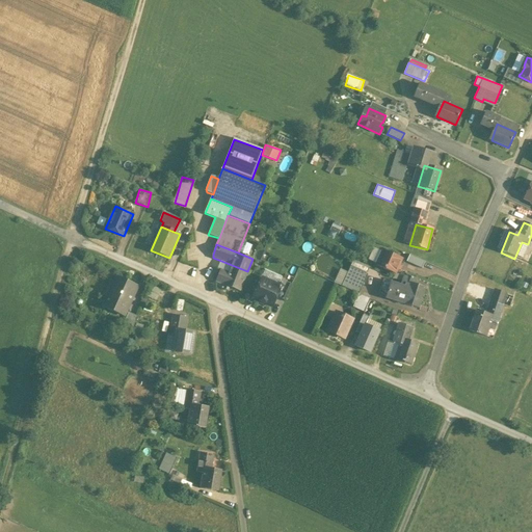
[(402,259),(390,254),(383,250),(376,266),(395,274),(397,269),(398,270),(400,266),(399,266),(402,259)]
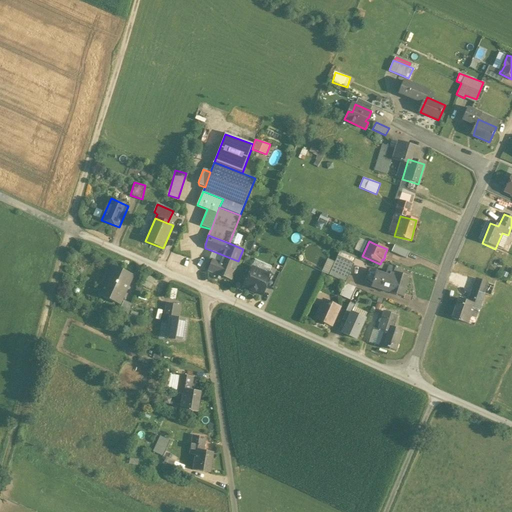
[(407,257),(409,251),(394,245),(392,251),(407,257)]
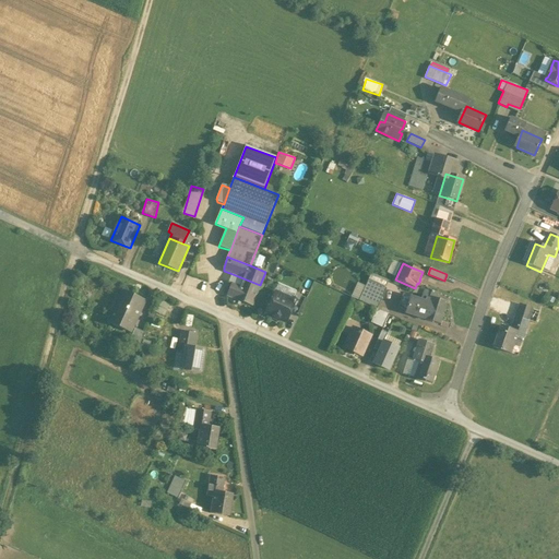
[(377,308),(389,282),(371,273),(365,286),(357,282),(352,296),(377,308)]
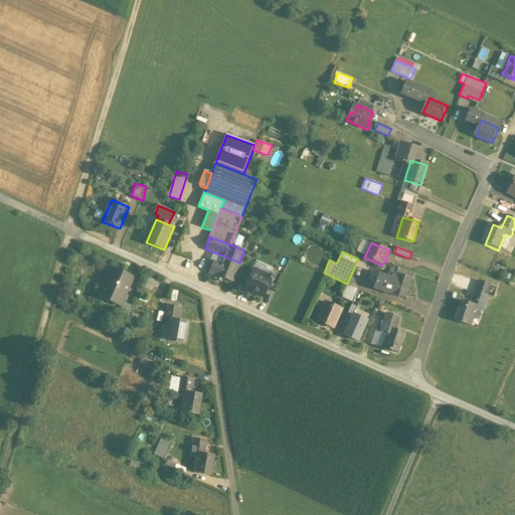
[(214,262),(221,264),(224,256),(214,252),(211,261),(213,262),(214,262)]
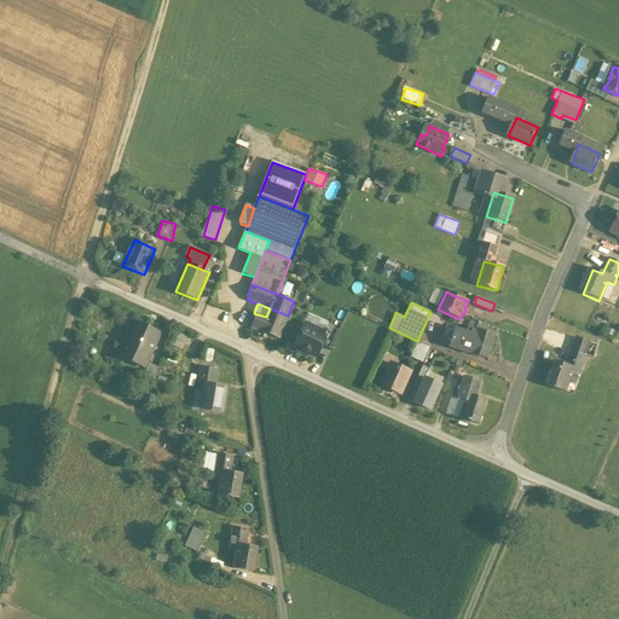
[(288,316),(270,308),(266,317),(258,314),(256,314),(252,328),(279,339),(288,316)]
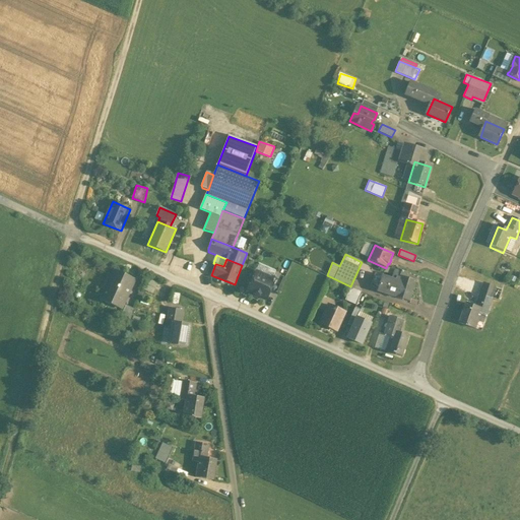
[(395,270),(392,279),(382,276),(378,291),(380,293),(409,302),(410,300),(415,281),(406,278),(407,274),(408,274),(408,273),(395,269),(395,270)]
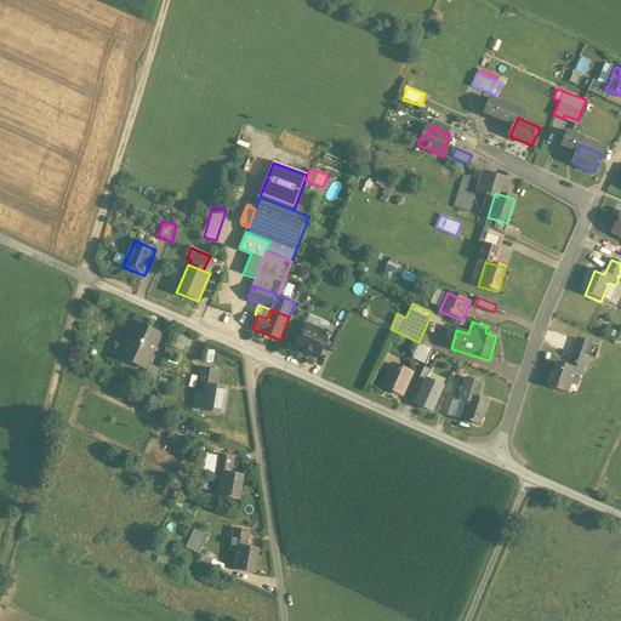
[(315,330),(306,325),(295,348),(318,359),(329,335),(318,329),(315,330)]
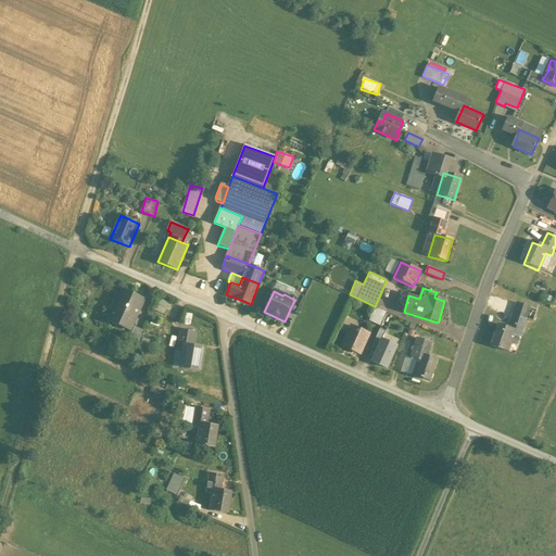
[(122,292),(110,319),(129,328),(141,301),(122,292)]
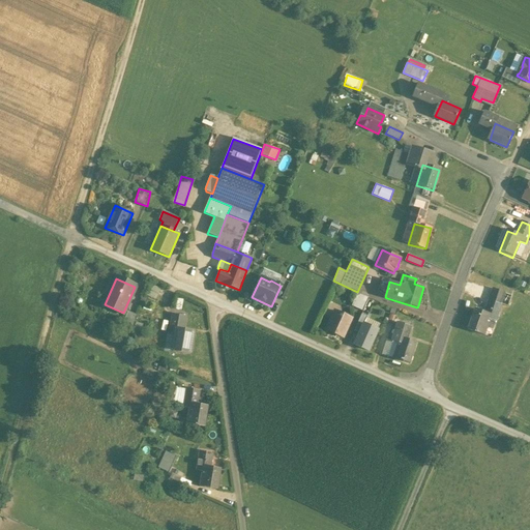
[(160,289),(152,286),(150,291),(158,295),(160,289)]
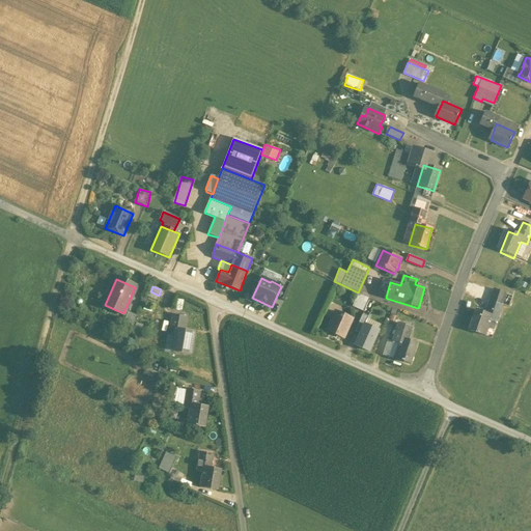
[(159,296),(150,291),(148,291),(146,297),(157,301),(159,296)]
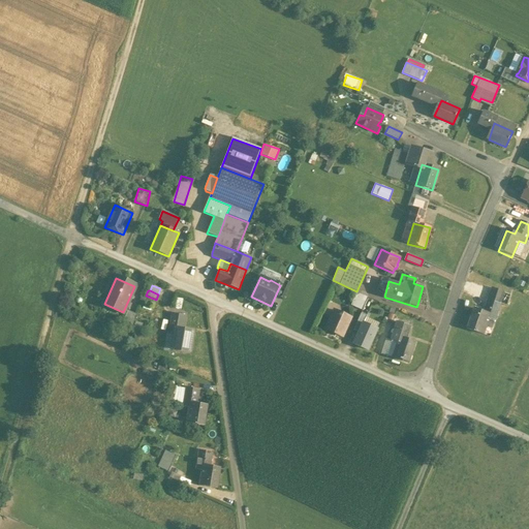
[(364,309),(368,297),(358,292),(352,305),(364,309)]
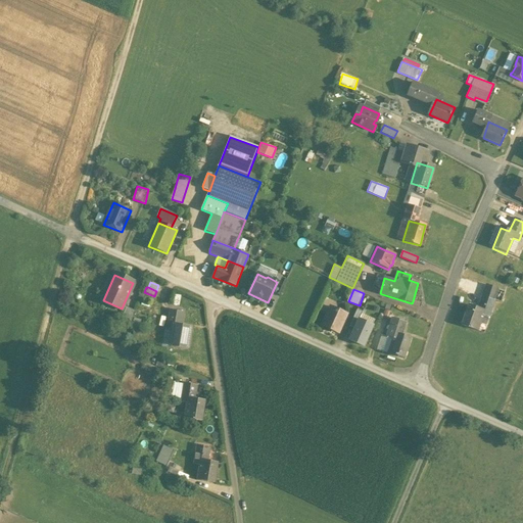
[(485,312),(469,305),(463,326),(478,331),(485,312)]
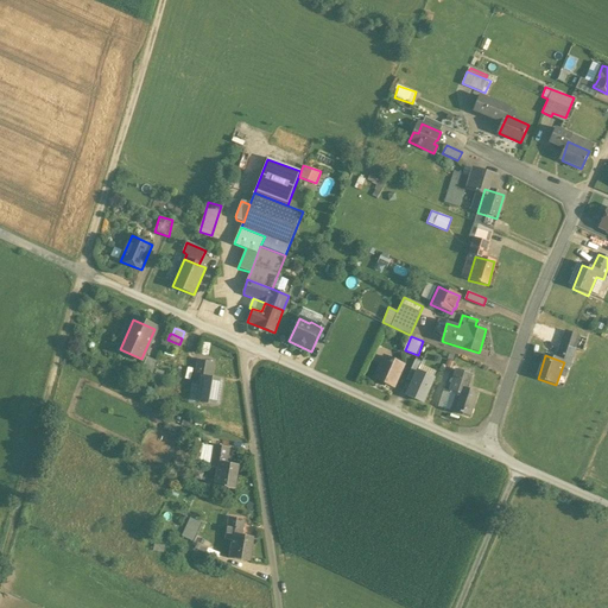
[(404,366),(385,356),(374,379),(394,387),(404,366)]
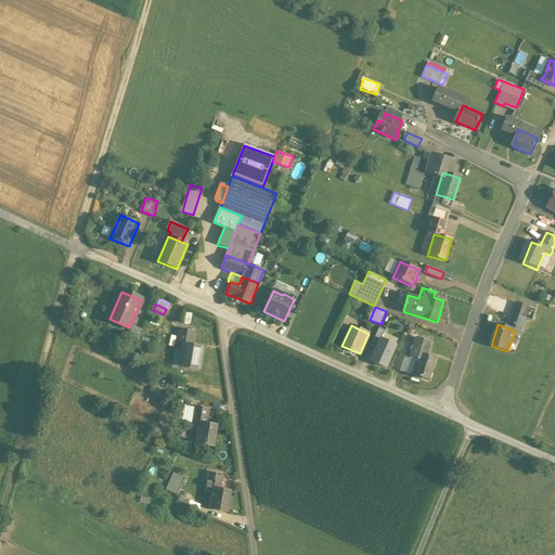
[(143,331),(134,327),(129,339),(139,344),(143,331)]
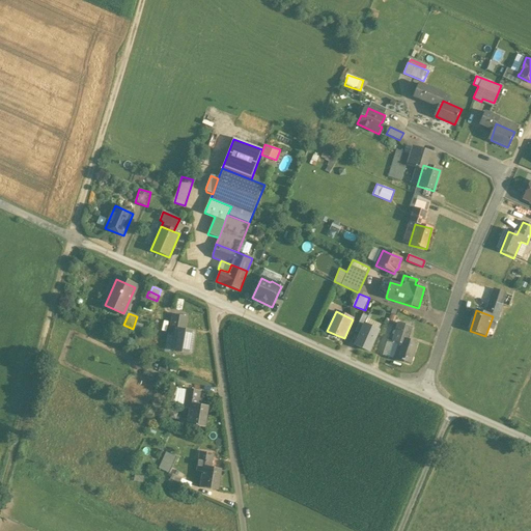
[(187,317),(172,315),(170,329),(176,331),(185,332),(187,317)]
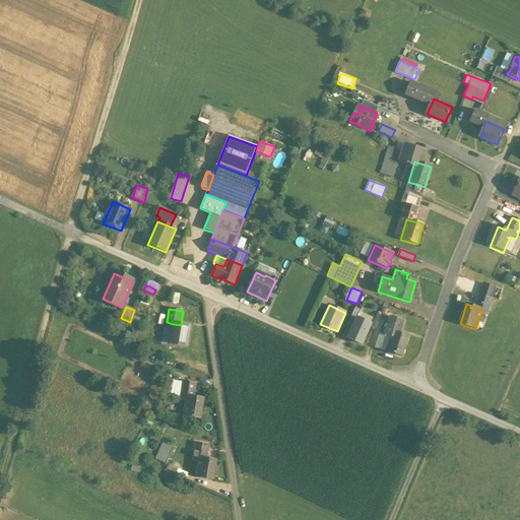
[(140,319),(134,316),(131,323),(138,325),(140,319)]
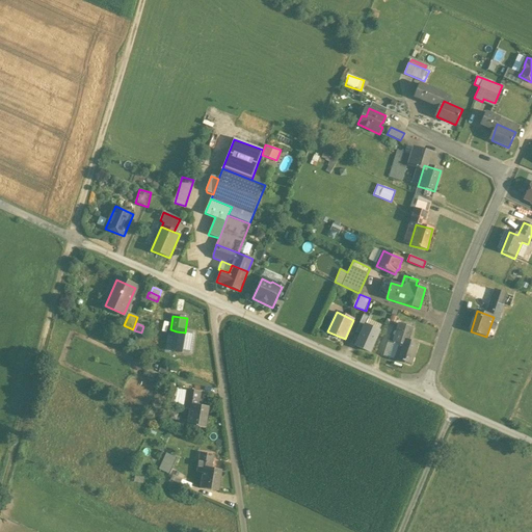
[(413,328),(399,324),(393,343),(399,345),(394,360),(411,365),(418,344),(408,341),(413,328)]
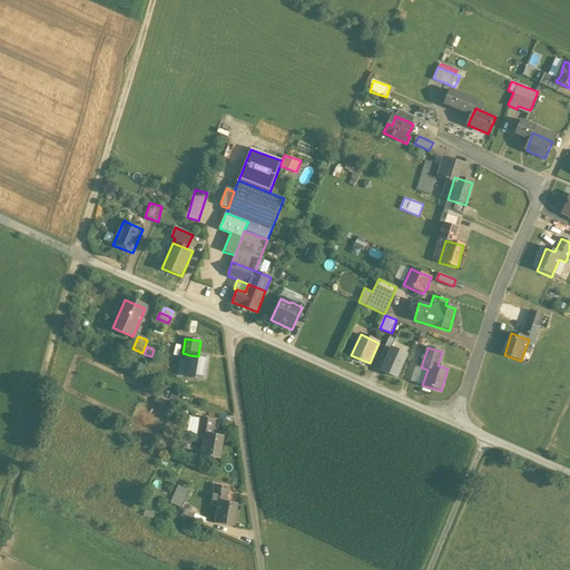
[(392,349),(382,371),(395,377),(406,355),(392,349)]
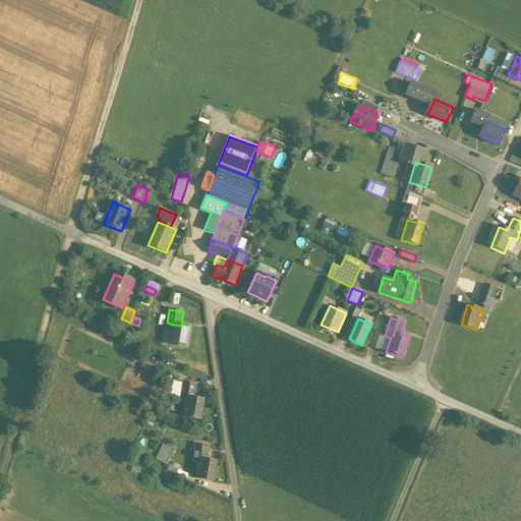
[(181,326),(173,325),(170,344),(186,347),(190,327),(181,326)]
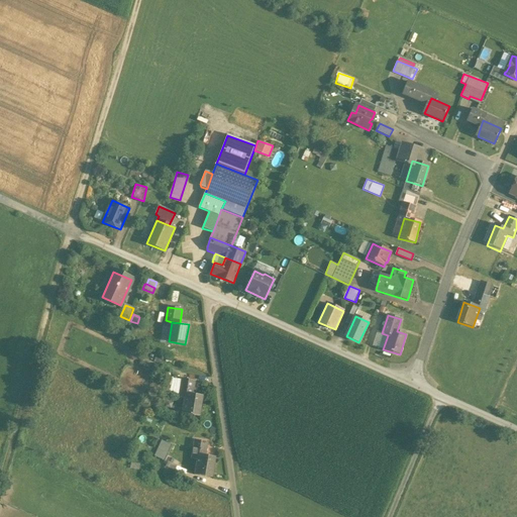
[(175,380),(171,379),(164,398),(169,399),(175,380)]
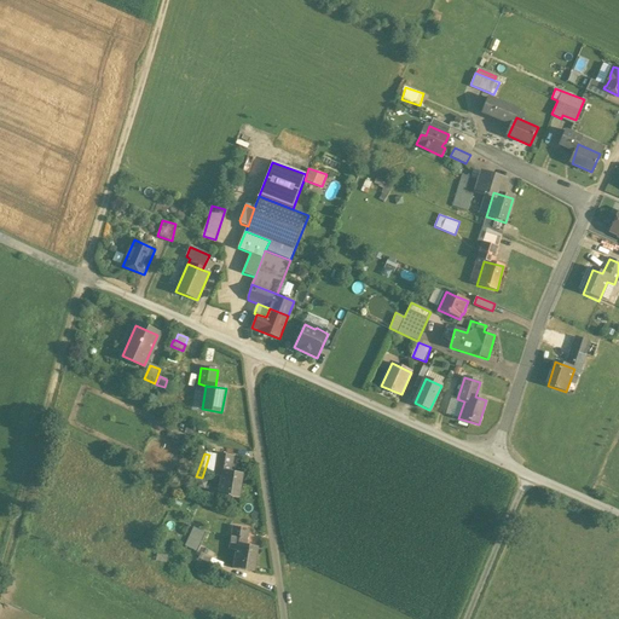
[(235,457),(218,453),(214,476),(221,478),(223,470),(232,473),(235,457)]
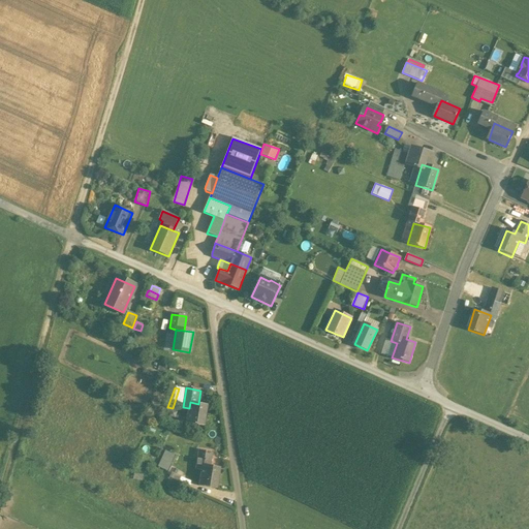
[(198,404),(190,402),(189,408),(186,423),(204,426),(207,405),(198,404)]
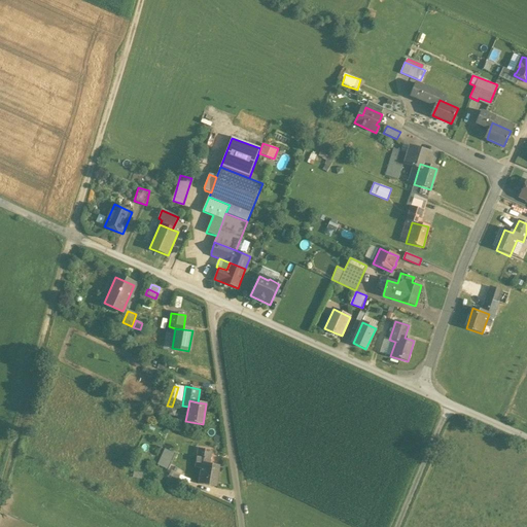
[(213,452),(199,449),(196,467),(202,468),(203,463),(211,464),(213,452)]
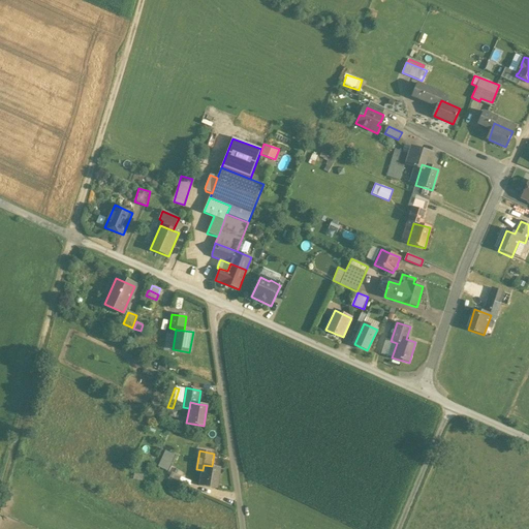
[(176,457),(165,452),(158,466),(168,471),(176,457)]
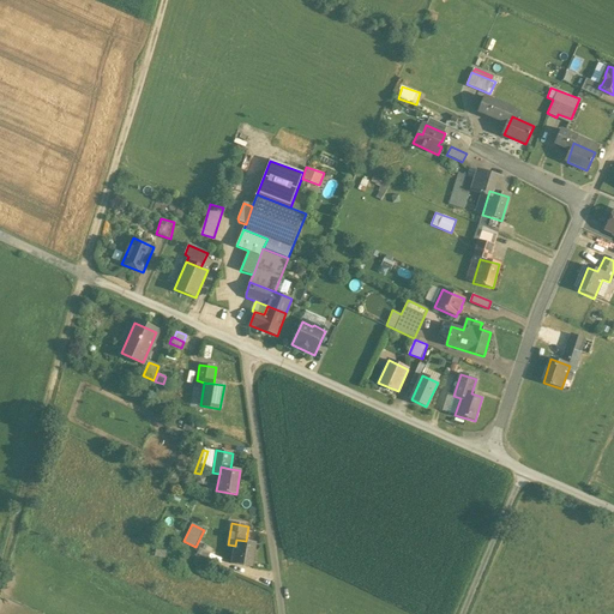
[(235,546),(232,563),(232,564),(252,567),(256,543),(246,541),(236,540),(235,546)]
